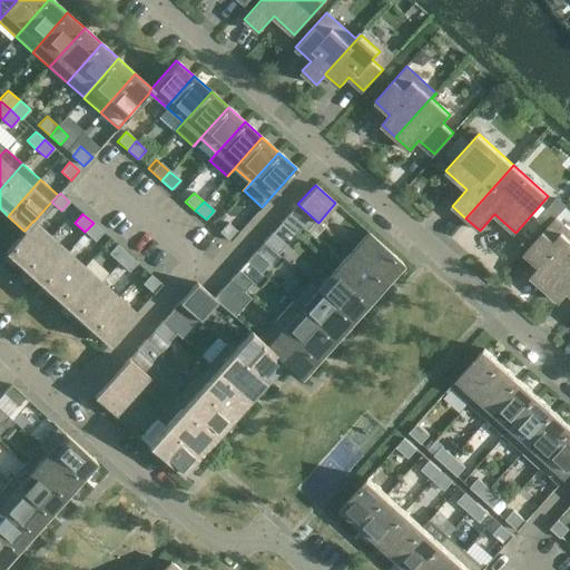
[(294,235),(302,226),(288,214),(281,223),(294,235)]
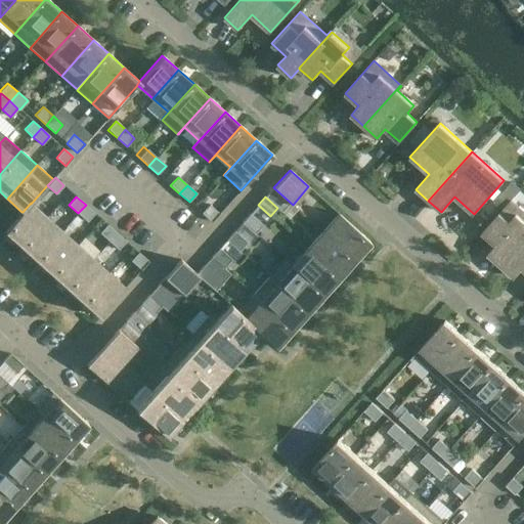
[(523,212),(511,200),(482,232),(495,245),(487,254),(500,265),(523,238),(523,212)]
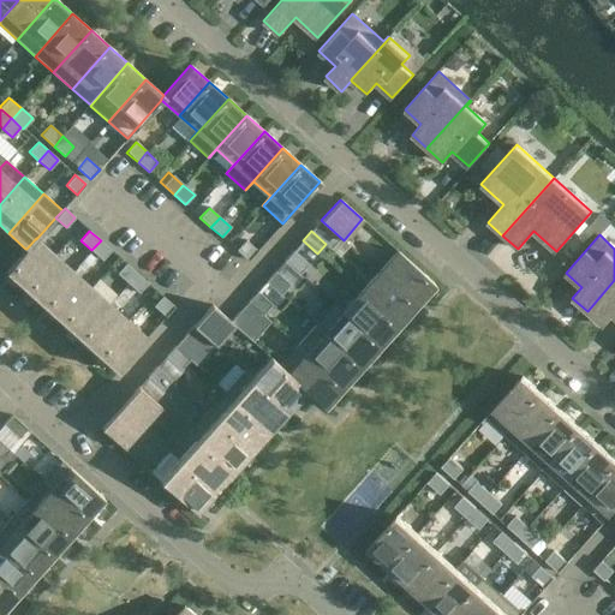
[(27,249),(25,249),(16,260),(5,272),(7,273),(24,288),(54,255),(36,239),(36,238),(27,249)]
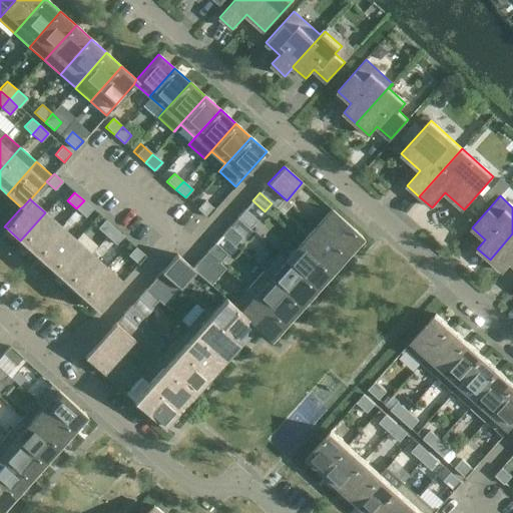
[(93,208),(84,200),(76,208),(85,216),(93,208)]
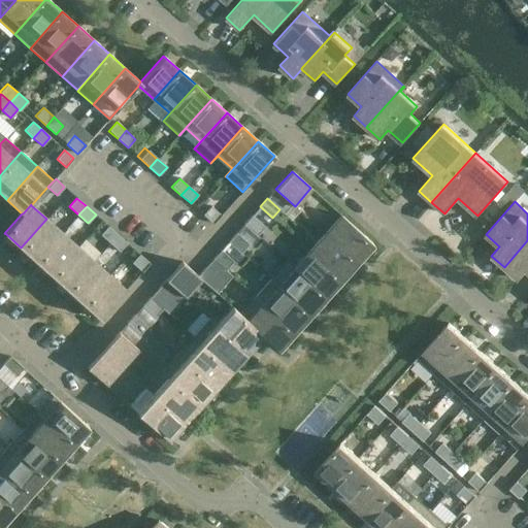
[(221,216),(210,206),(203,215),(212,224),(221,216)]
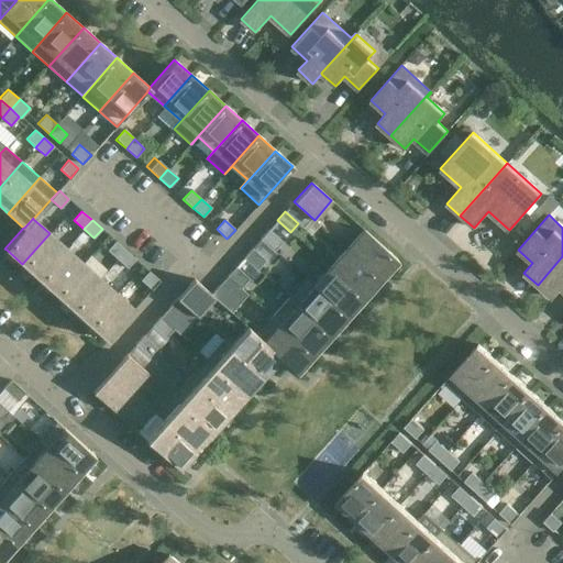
[(274,251),(282,242),(268,230),(260,239),(274,251)]
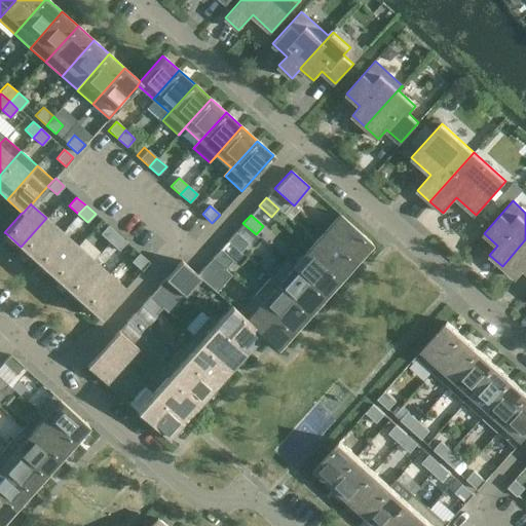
[(340,215),(324,232),(355,260),(370,245),(371,242),(340,215)]
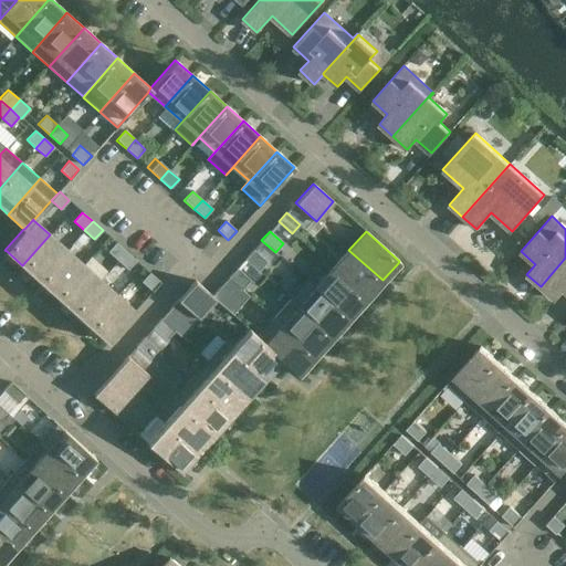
[(50,234),(22,265),(39,281),(66,250),(50,234)]
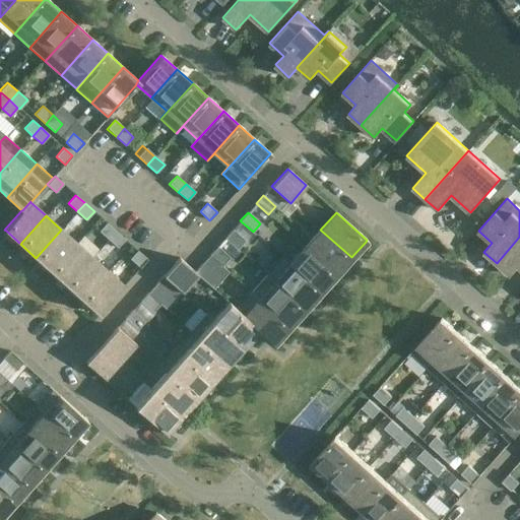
[(109,240),(116,231),(107,222),(99,231),(109,240)]
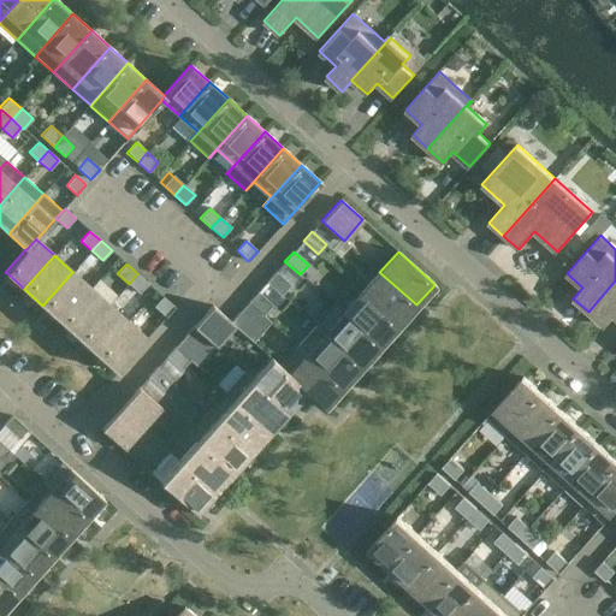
[(72,272),(42,306),(61,321),(92,289),(72,272)]
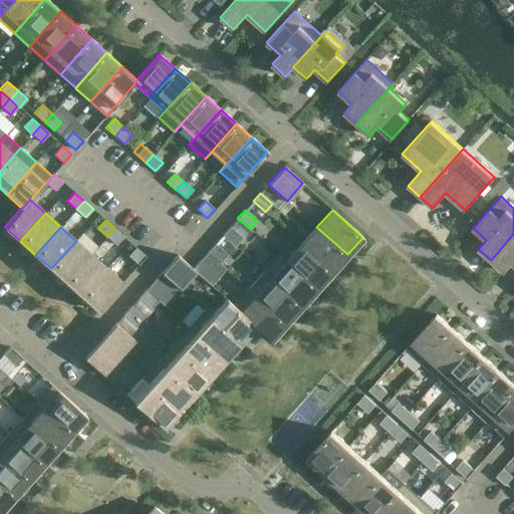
[(235,246),(242,238),(229,227),(222,235),(235,246)]
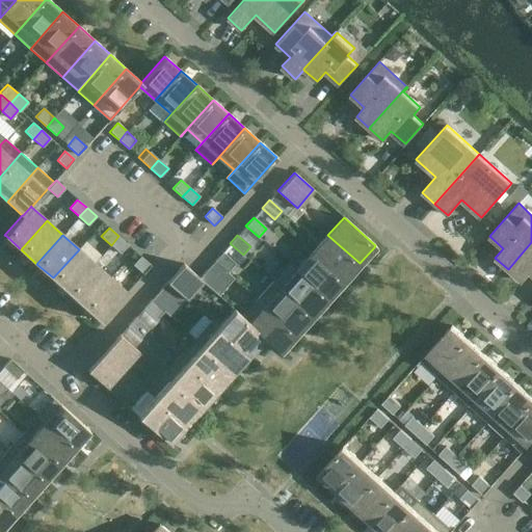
[(360,263),(327,235),(312,253),(343,281),(360,263)]
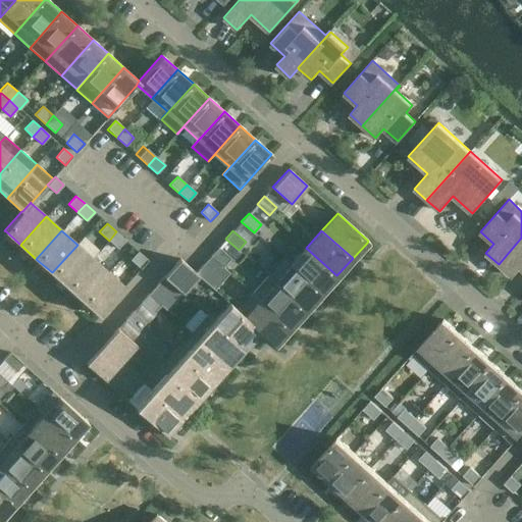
[(118,249),(125,240),(116,231),(109,241),(118,249)]
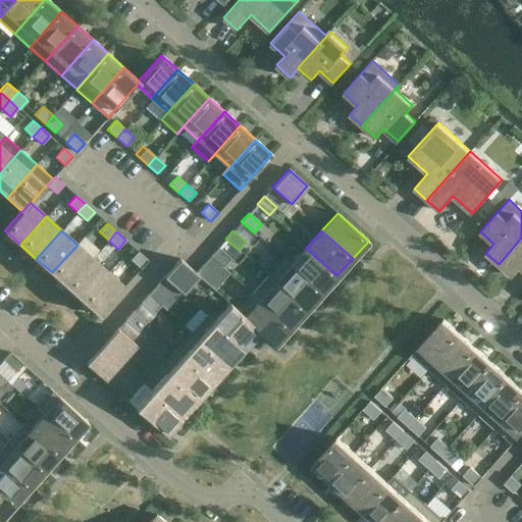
[(521,238),(499,264),(512,276),(520,267),(521,268),(521,238)]
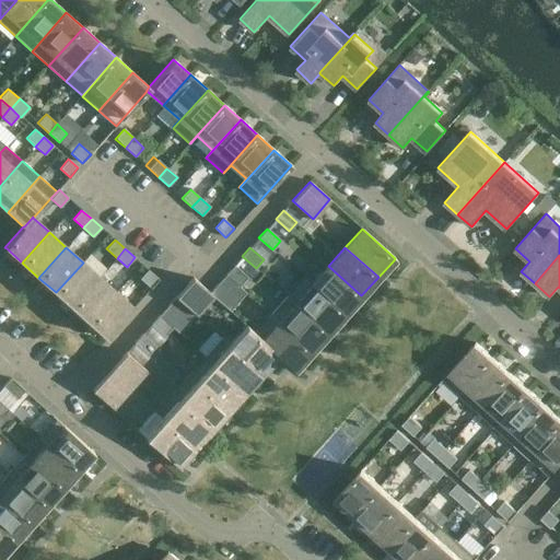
[(83,263),(56,292),(72,307),(100,277),(83,263)]
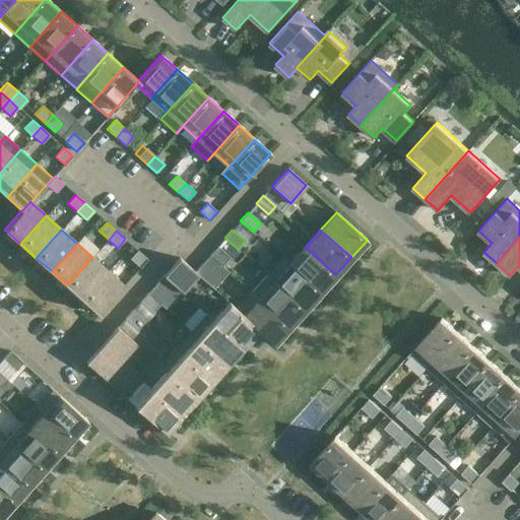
[(216,247),(209,254),(222,266),(230,258),(216,247)]
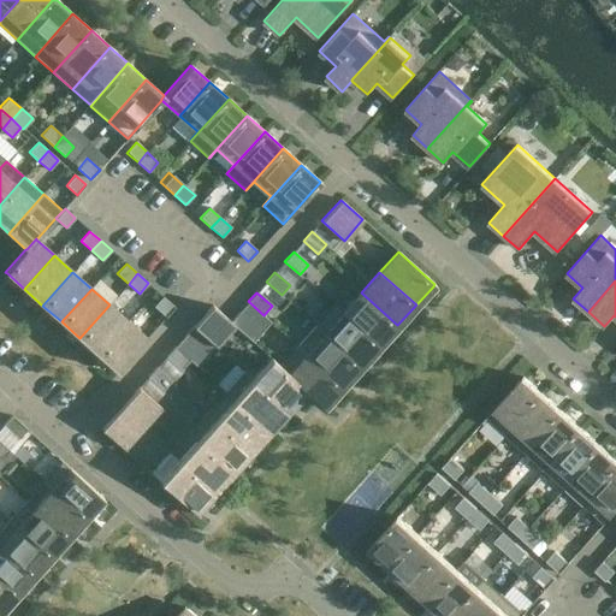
[(397,325),(361,292),(343,312),(335,304),(379,345),(397,325)]
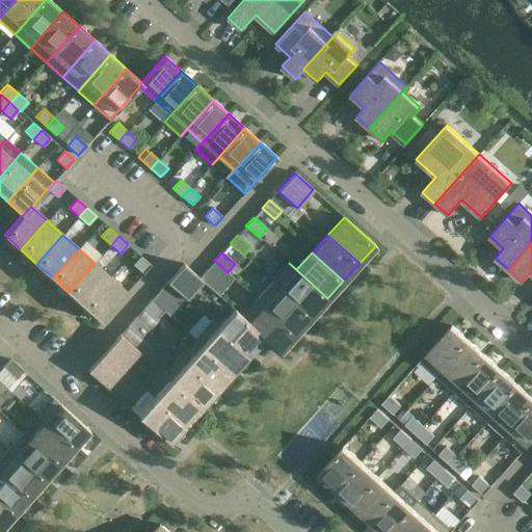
[(140,256),(133,265),(143,274),(151,265),(140,256)]
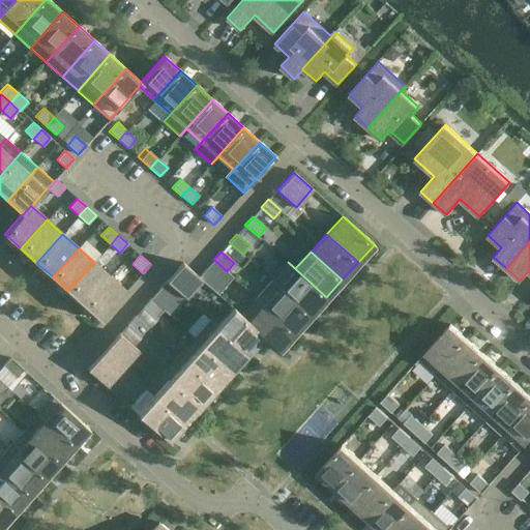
[(233,276),(227,271),(213,259),(198,276),(202,280),(217,294),(233,276)]
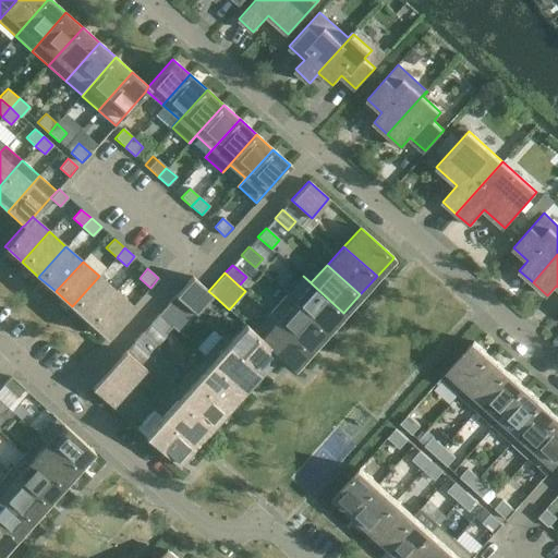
[(99,276),(72,306),(88,322),(116,291),(99,276)]
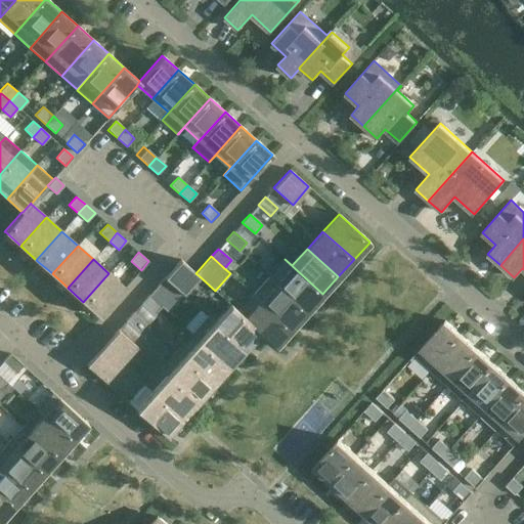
[(322,294),(285,259),(268,276),(307,311),(322,294)]
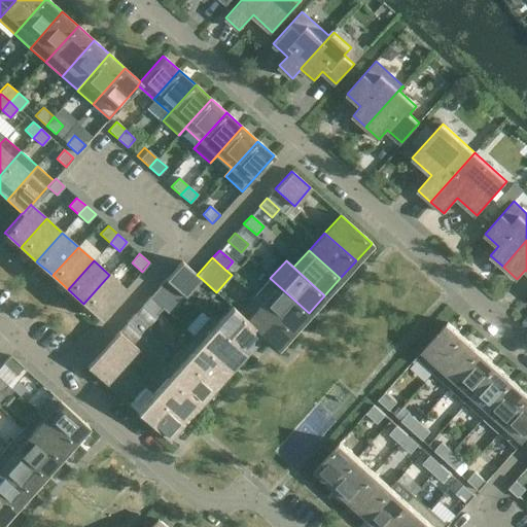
[(201,278),(197,275),(181,261),(165,279),(184,296),(201,278)]
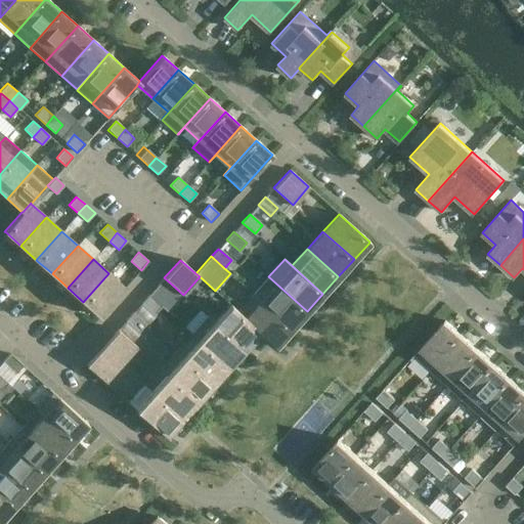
[(108,273),(83,302),(99,316),(125,288),(108,273)]
